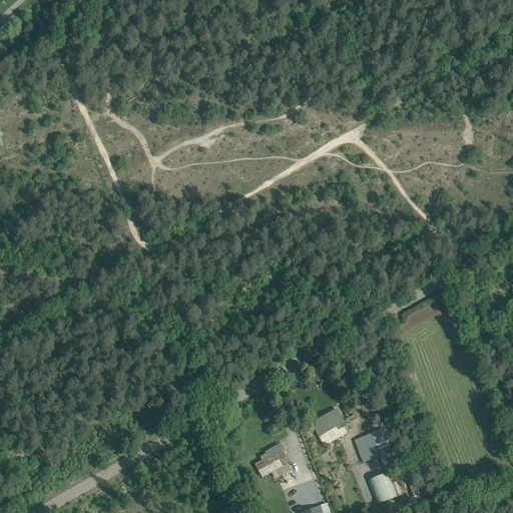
[(332,413),(312,425),(325,447),(345,435),(339,425),(343,423),(339,415),(335,418),(332,413)]
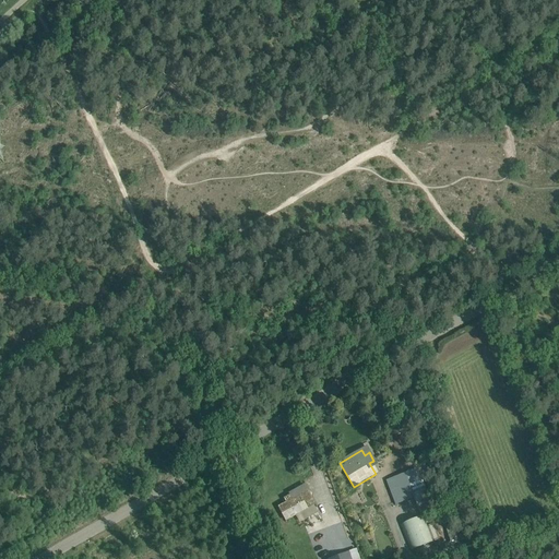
[(418,470),(387,477),(392,500),(424,492),(418,470)]
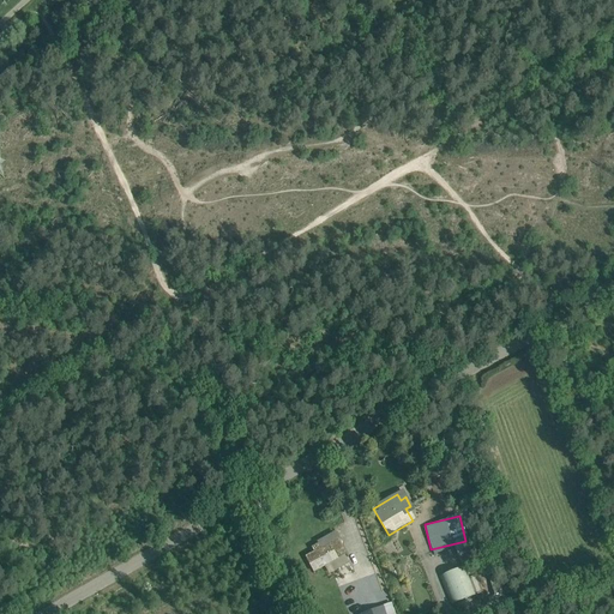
[(318,545),(311,548),(313,553),(306,557),(309,564),(315,573),(345,557),(341,547),(342,546),(335,533),(317,542),(318,545)]
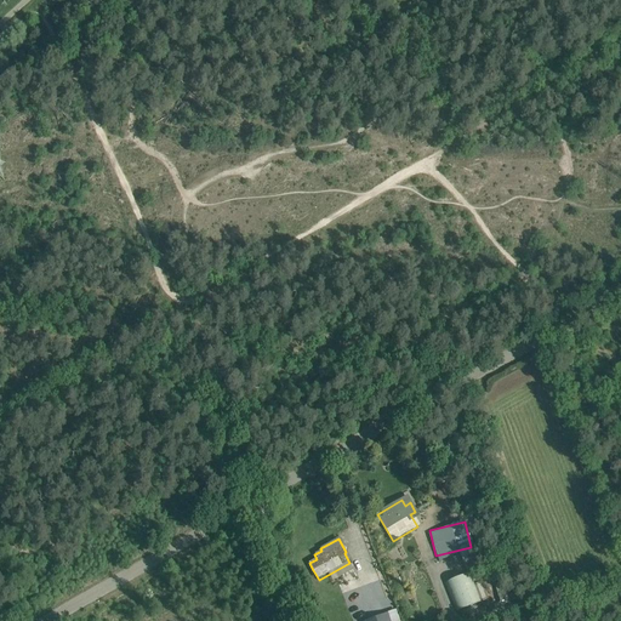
[(456,611),(480,603),(469,574),(445,584),(456,611)]
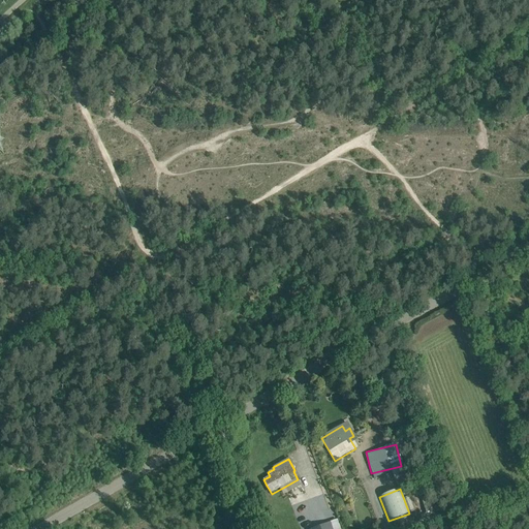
[(441,508),(439,501),(424,506),(426,514),(441,508)]
